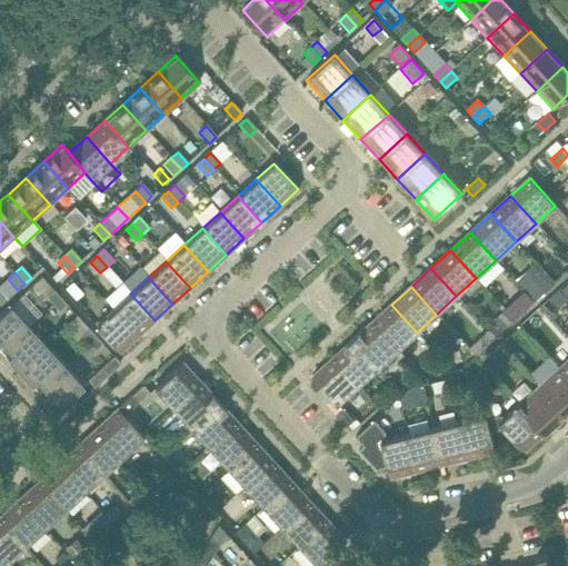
[(46,298),(52,305),(59,298),(53,291),(46,298)]
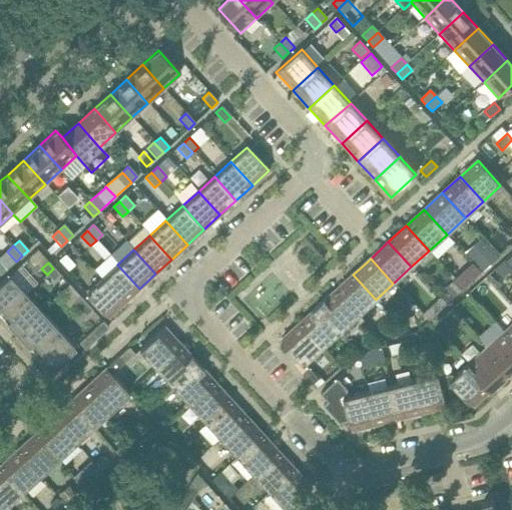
[(462,272),(471,282),(481,273),(472,263),(462,272)]
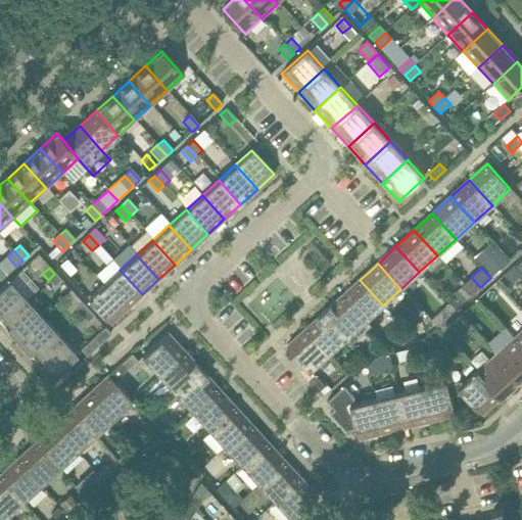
[(512,268),(502,277),(510,286),(520,276),(512,268)]
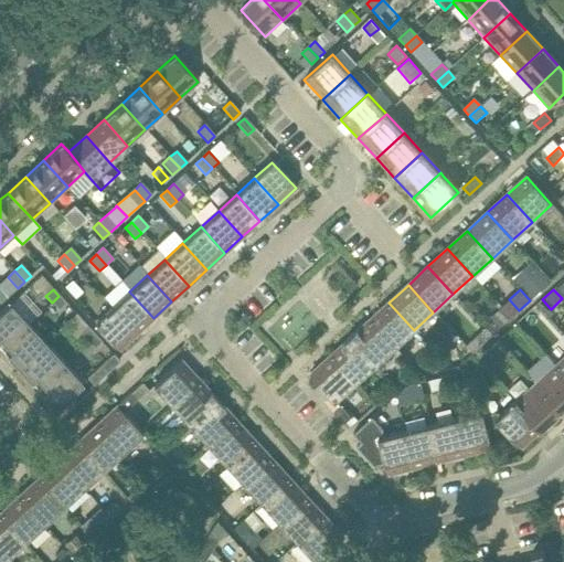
[(153,318),(129,292),(112,308),(131,330),(136,335),(153,318)]
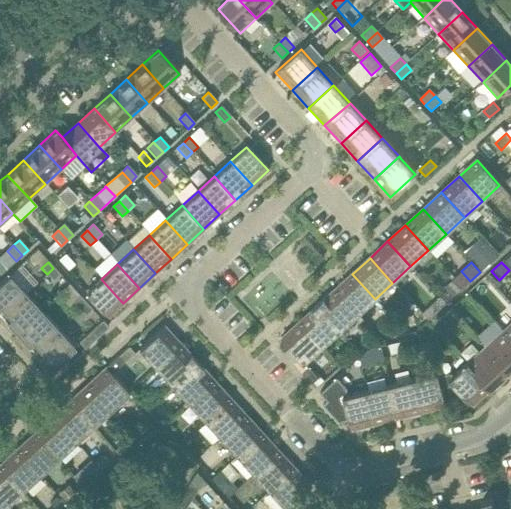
[(53,268),(47,274),(53,280),(59,275),(53,268)]
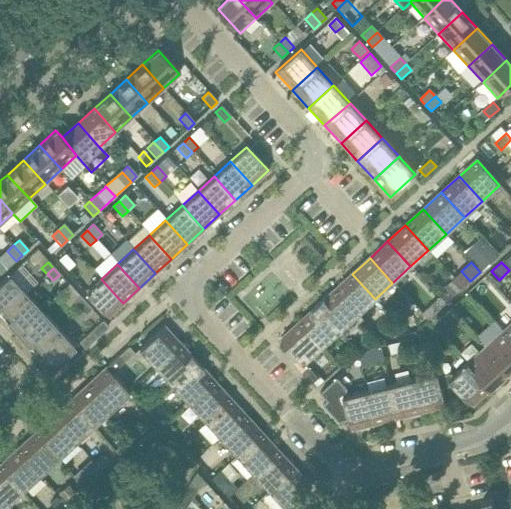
[(375,299),(352,274),(334,290),(357,315),(375,299)]
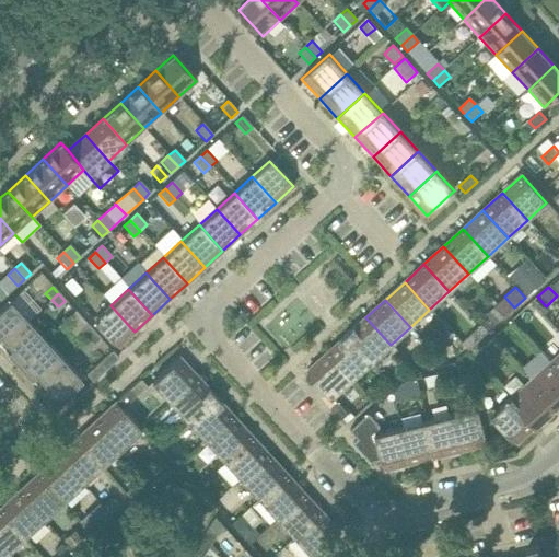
[(0,346),(39,390),(54,405),(81,380),(63,360),(9,301),(0,309),(0,346)]
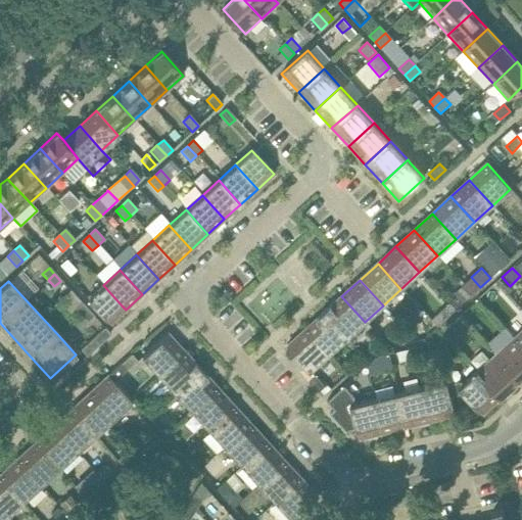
[(126,310),(122,305),(103,285),(87,300),(109,324),(126,310)]
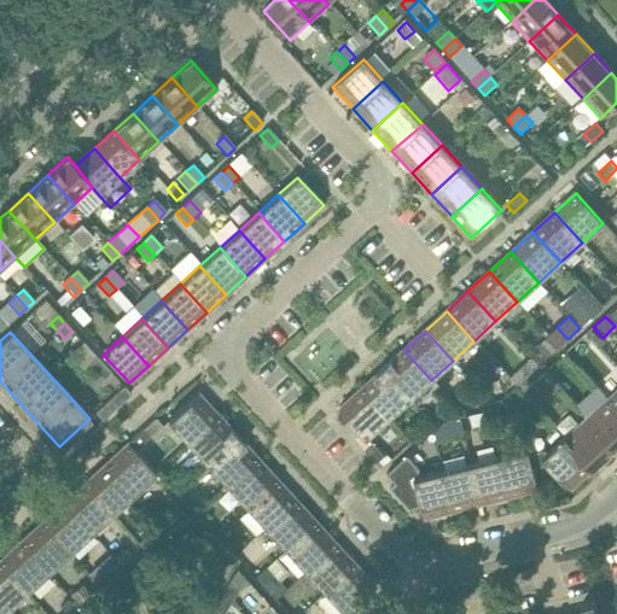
[(549,339),(537,348),(548,360),(559,349),(549,339)]
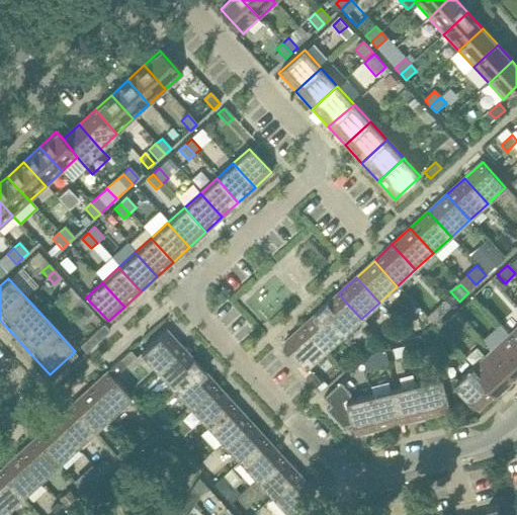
[(361,319),(338,293),(320,310),(343,336),(361,319)]
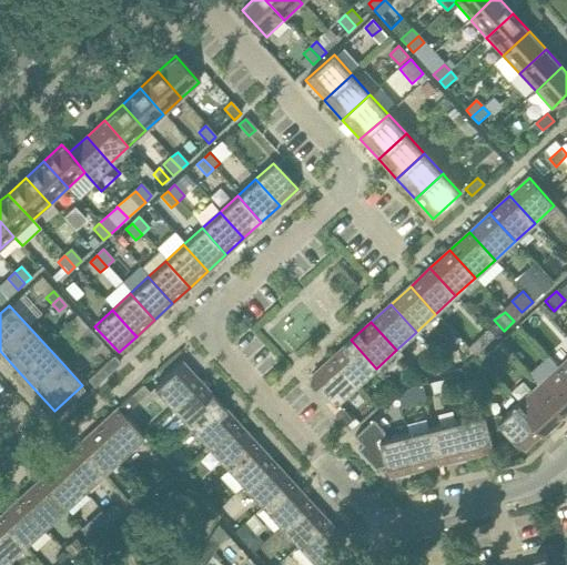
[(487,329),(468,346),(476,355),(484,349),(495,338),(487,329)]
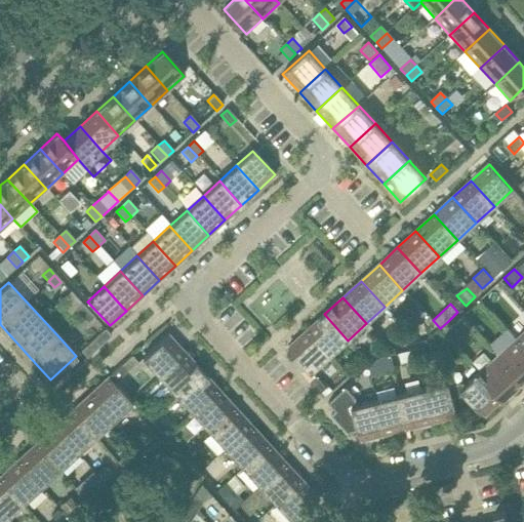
[(75,311),(81,318),(88,312),(82,305),(75,311)]
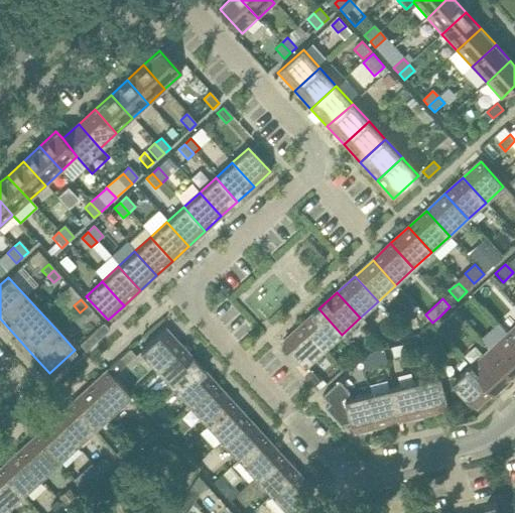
[(87,306),(80,312),(86,318),(93,312),(87,306)]
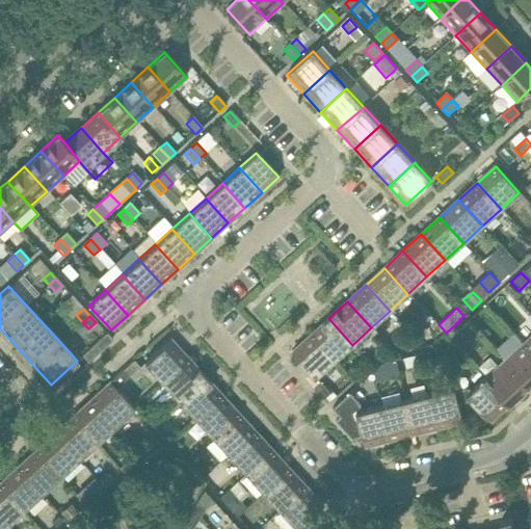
[(352,345),(328,318),(310,336),(334,362),(352,345)]
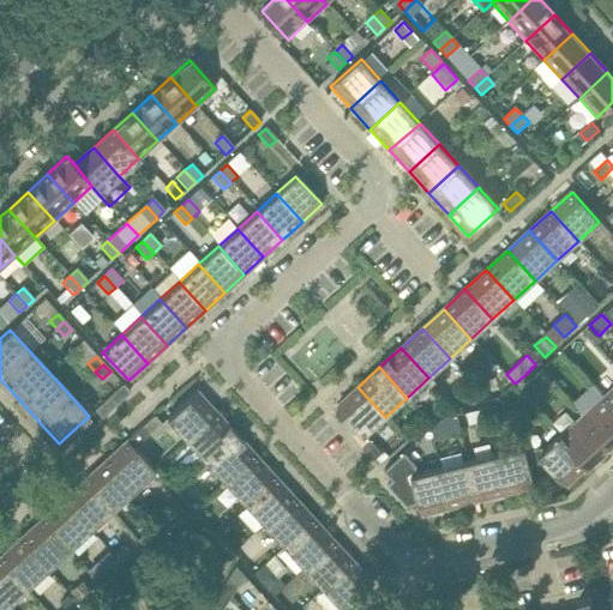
[(528,382),(523,376),(515,384),(521,390),(528,382)]
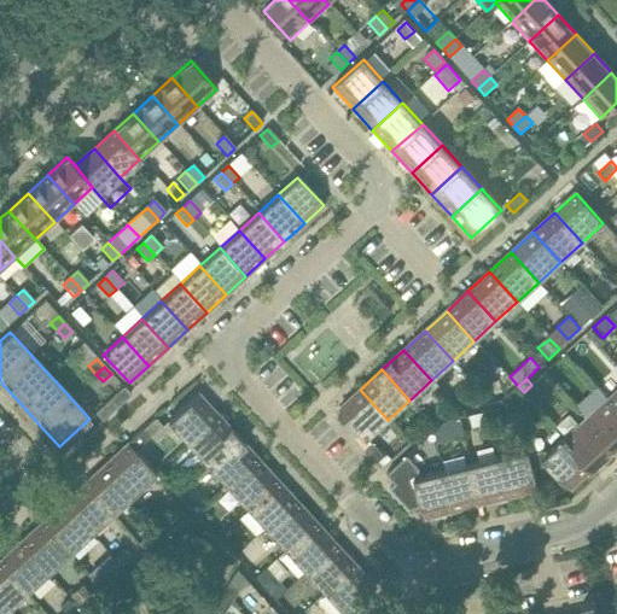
[(131,396),(123,387),(109,401),(116,408),(131,396)]
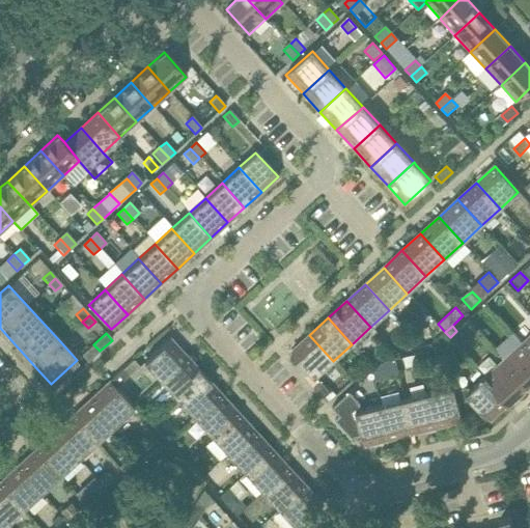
[(309,335),(290,352),(314,378),(333,361),(309,335)]
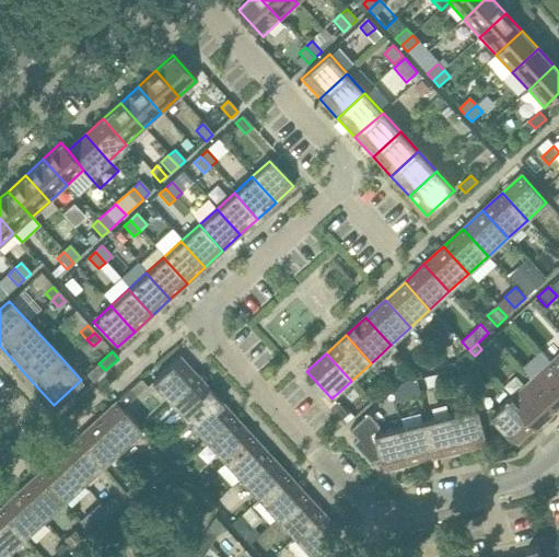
[(558,354),(549,363),(558,373),(558,354)]
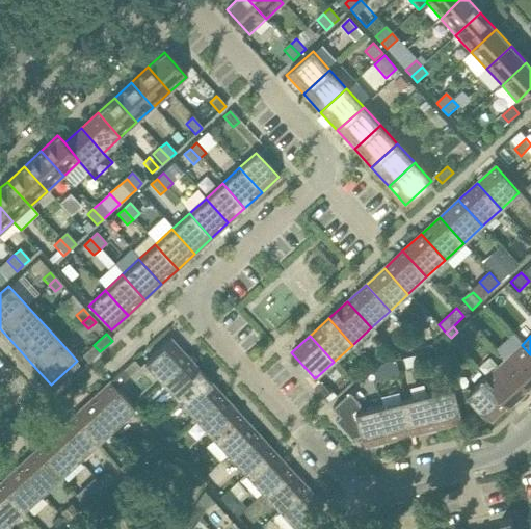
[(186,358),(169,340),(143,363),(160,381),(186,358)]
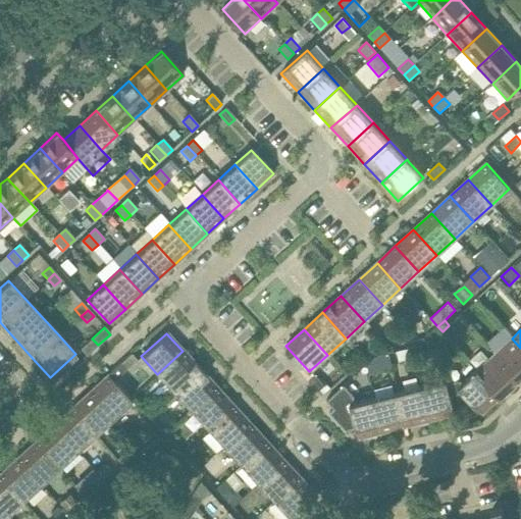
[(98,345),(92,339),(86,344),(92,351),(98,345)]
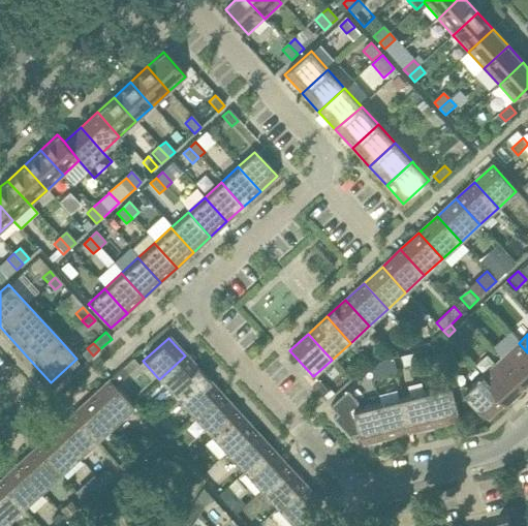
[(527,382),(527,352),(519,343),(500,360),(524,385),(527,382)]
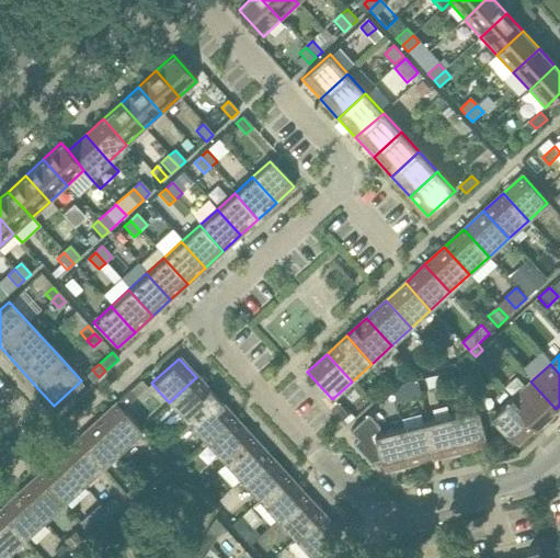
[(99,377),(92,369),(86,376),(92,383),(99,377)]
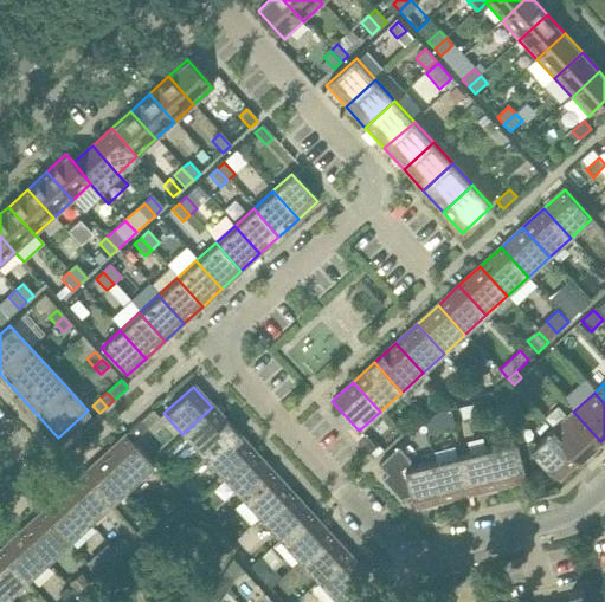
[(459,422),(480,418),(477,405),(457,409),(459,422)]
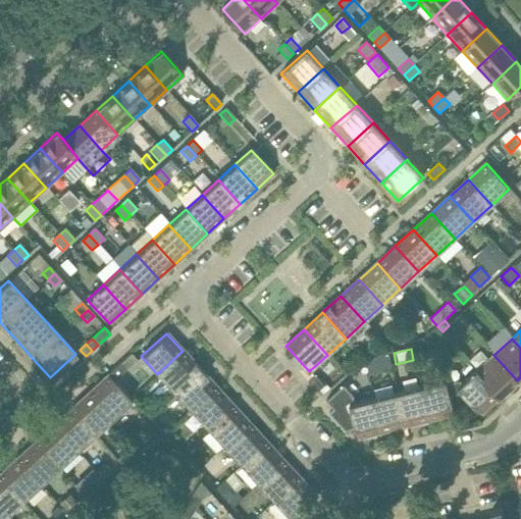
[(174,393),(200,369),(183,351),(157,374),(174,393)]
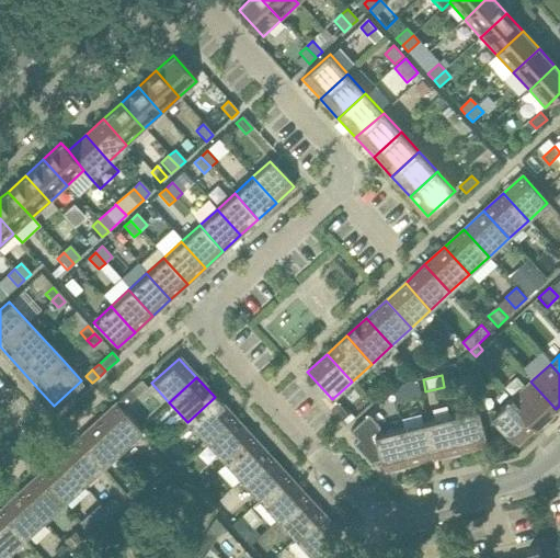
[(122,411),(135,398),(147,388),(140,380),(115,403),(122,411)]
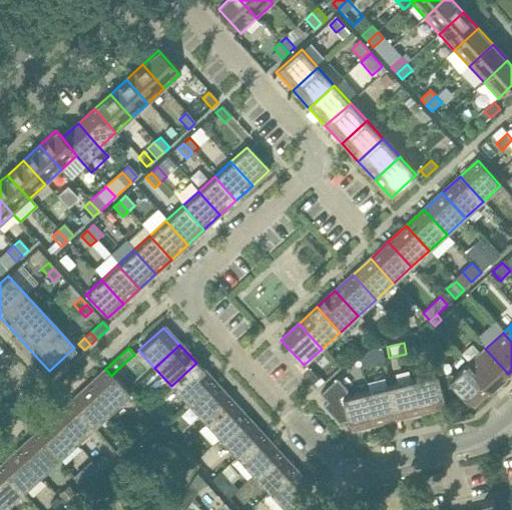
[(508,374),(485,349),(467,365),(491,391),(508,374)]
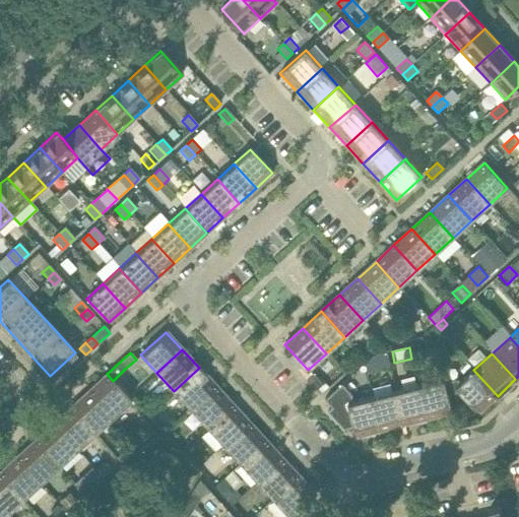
[(375,356),(365,364),(367,373),(378,371),(375,356)]
